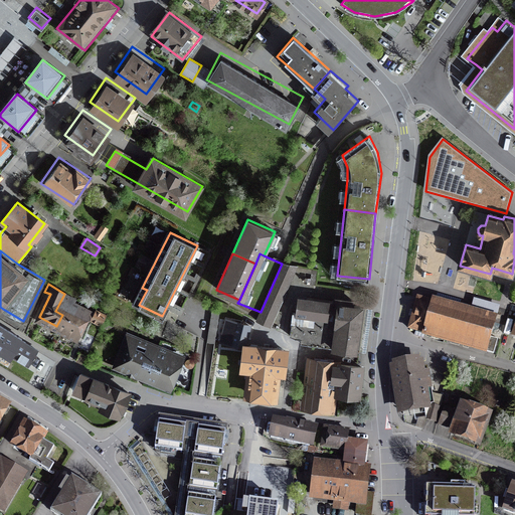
[(426,300),(417,297),(409,328),(423,333),(423,334),(486,352),(486,351),(493,353),(497,341),(490,339),(496,318),(495,318),(498,307),(475,301),(472,311),(436,301),(437,295),(428,293),(426,300)]
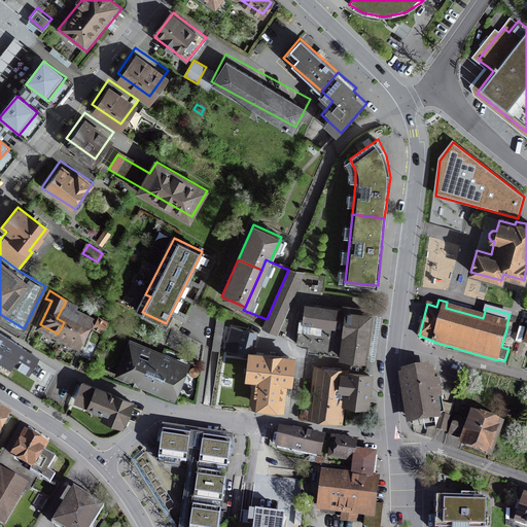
[(57,318),(64,322),(82,331),(89,320),(71,311),(74,305),(66,301),(57,318)]
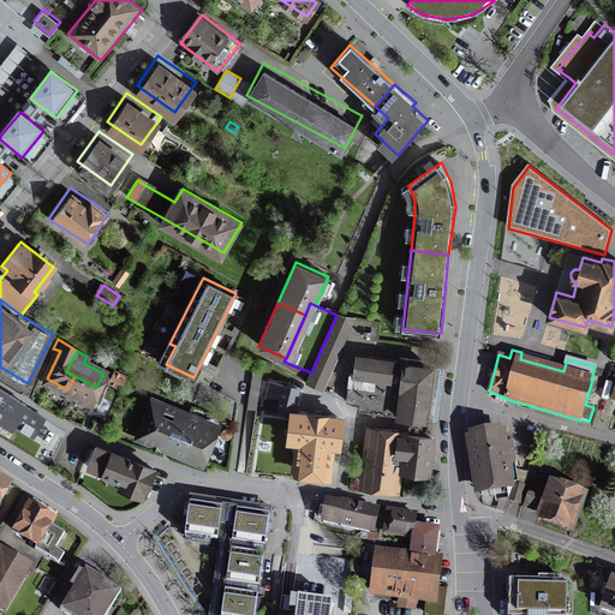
[(435,364),(357,354),(354,371),(350,410),(395,416),(428,419),(435,364)]
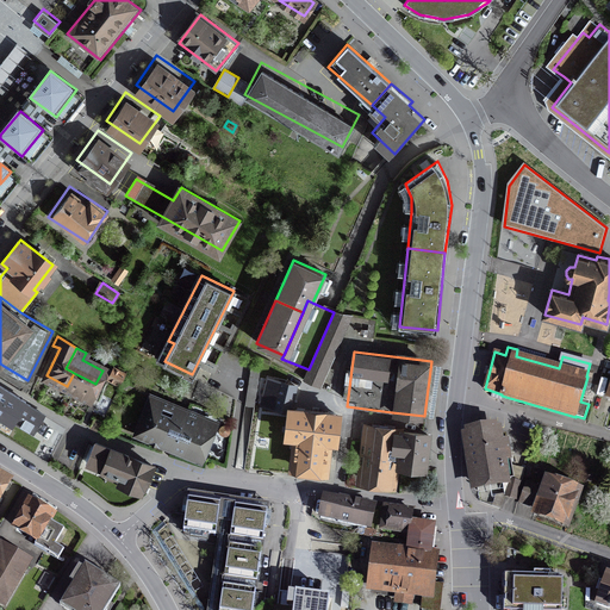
[(125,373),(114,367),(109,379),(119,384),(125,373)]
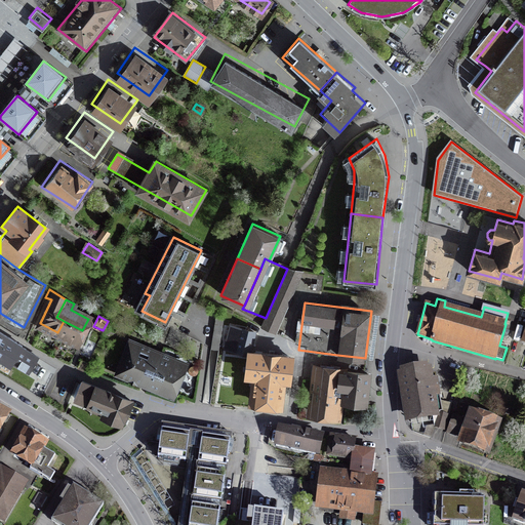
[(77,342),(82,330),(64,321),(57,332),(77,342)]
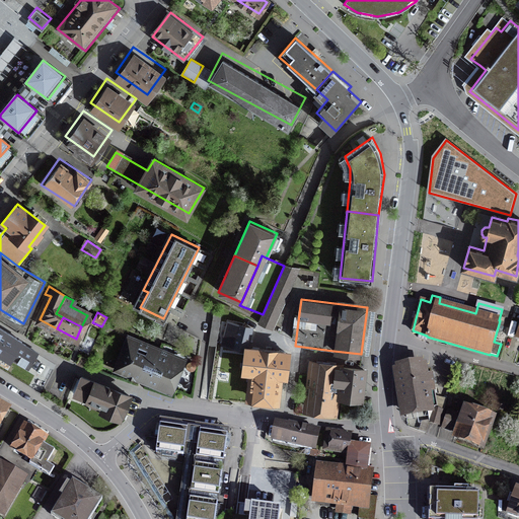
[(23,337),(0,321),(0,353),(10,359),(29,371),(41,352),(21,341),(23,337)]
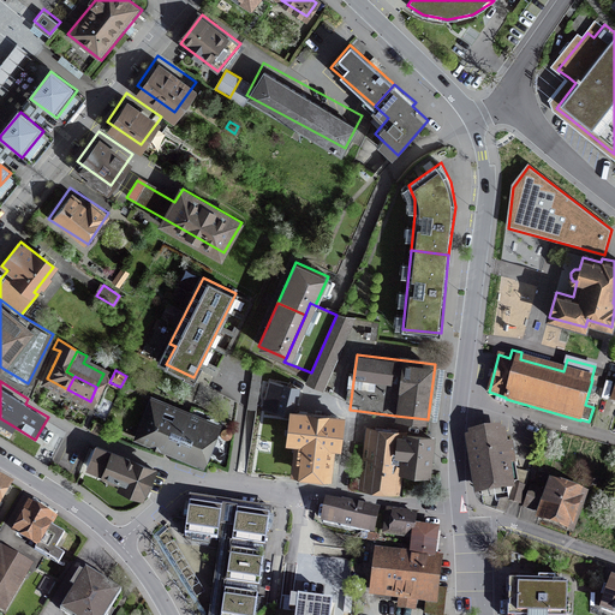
[(292,413),(298,389),(272,383),(267,407),(292,413)]
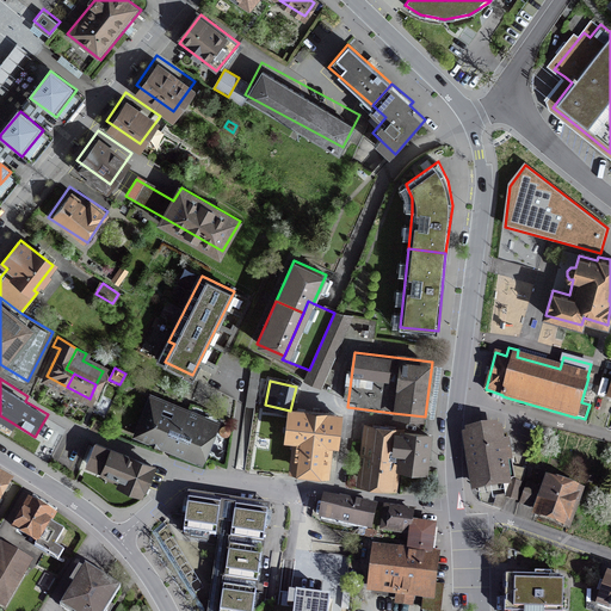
[(215,420),(154,395),(136,434),(198,461),(215,420)]
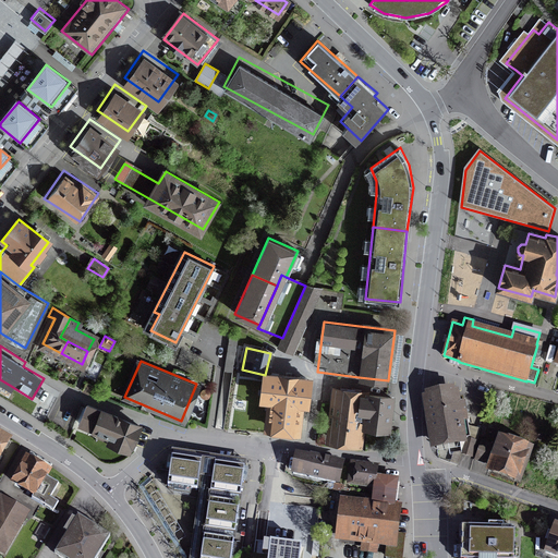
[(310,379),(266,374),(262,407),(268,408),(266,426),(296,431),(301,402),(306,403),(310,379)]
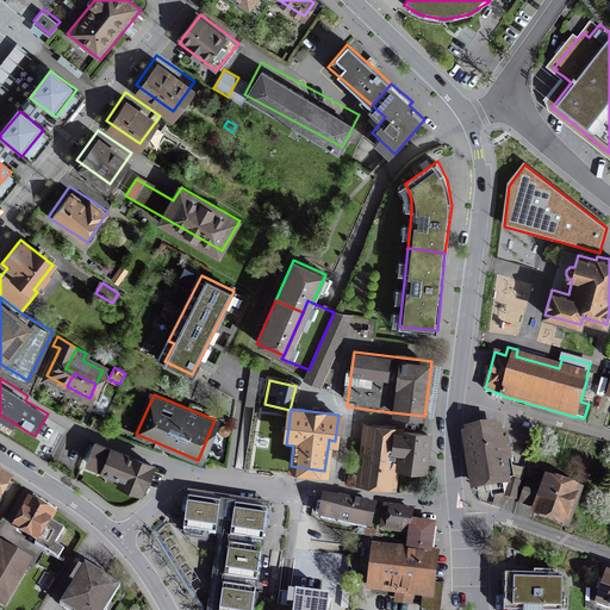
[(66,427),(54,421),(50,428),(62,435),(66,427)]
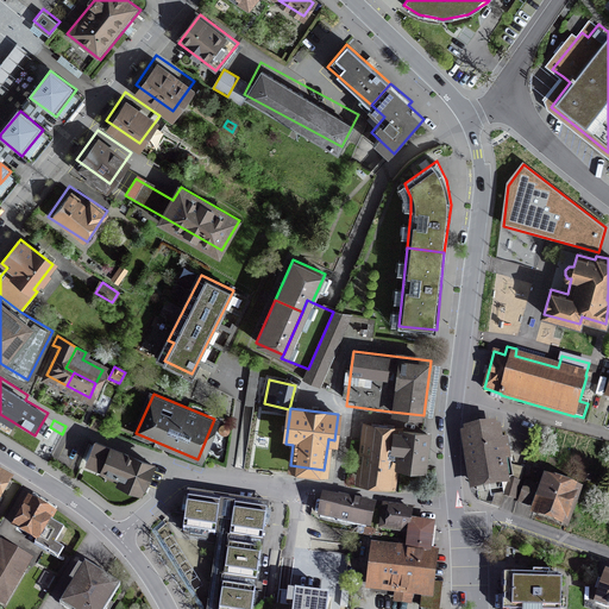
[(383,425),(362,422),(359,440),(364,441),(359,478),(394,482),(397,458),(400,458),(401,449),(394,447),(396,431),(383,428),(383,425)]
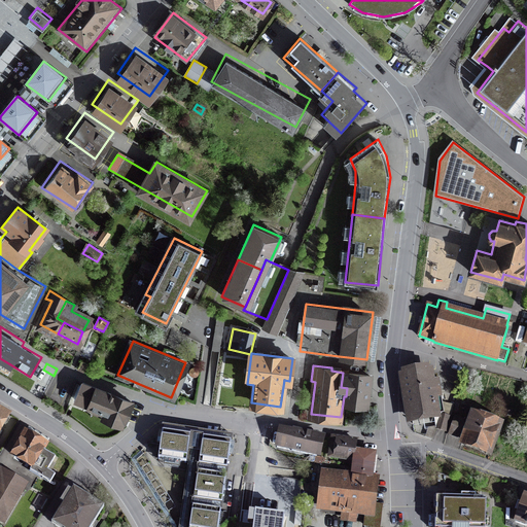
[(435,370),(405,375),(412,420),(434,417),(433,413),(443,412),(435,370)]
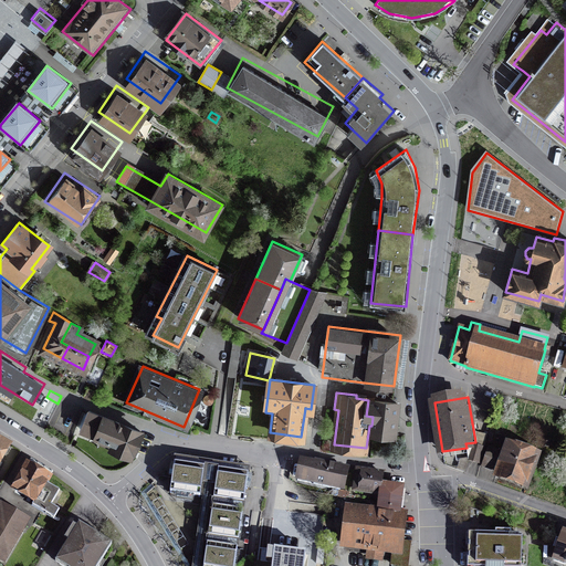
[(394,435),(397,404),(368,400),(366,416),(373,417),(371,426),(370,431),(394,435)]
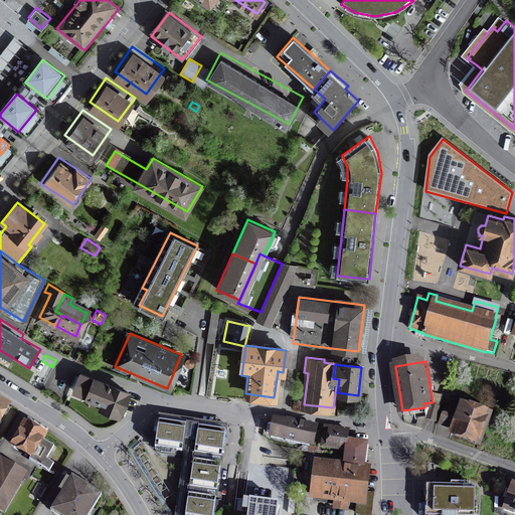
[(82,366),(72,390),(123,411),(133,387),(82,366)]
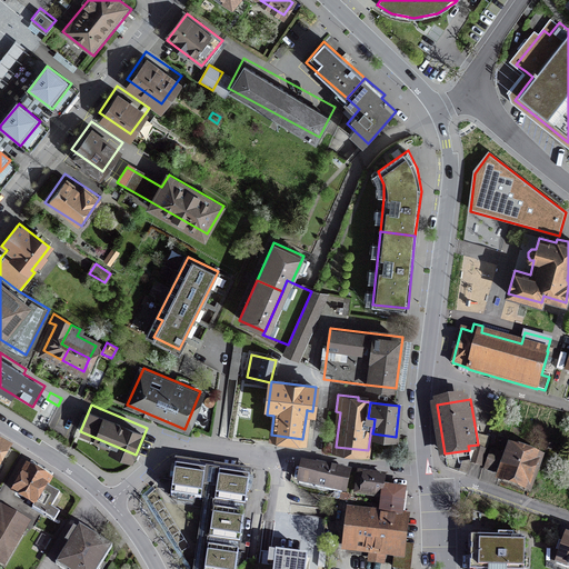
[(540,448),(503,437),(491,475),(528,486),(540,448)]
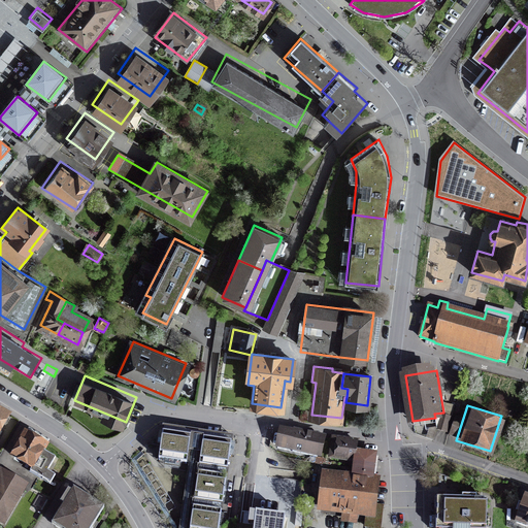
[(447,431),(450,418),(443,417),(442,422),(438,421),(436,429),(447,431)]
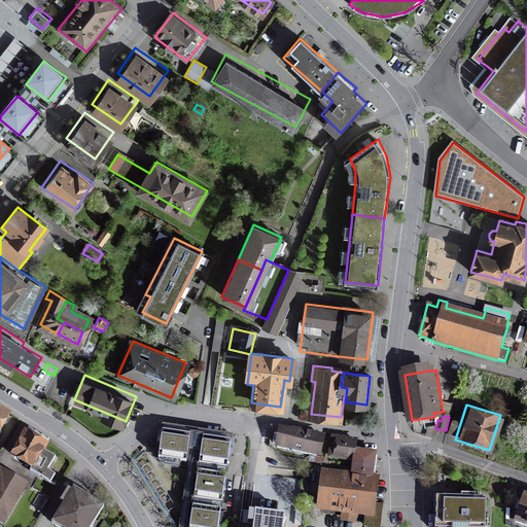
[(49,438),(24,424),(9,450),(31,462),(28,466),(50,480),(55,471),(47,467),(56,454),(44,448),(49,438)]
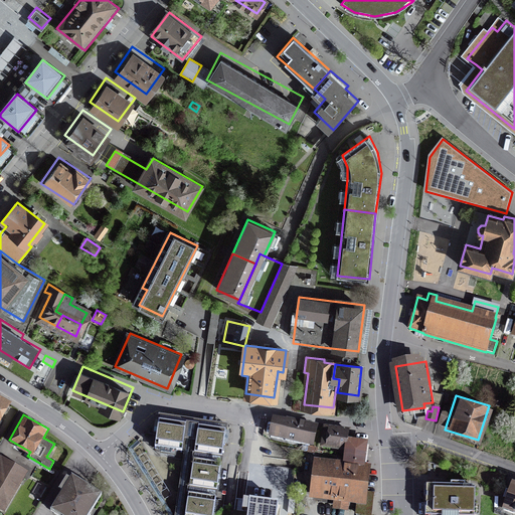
[(314,431),(276,420),(272,437),(310,446),(314,431)]
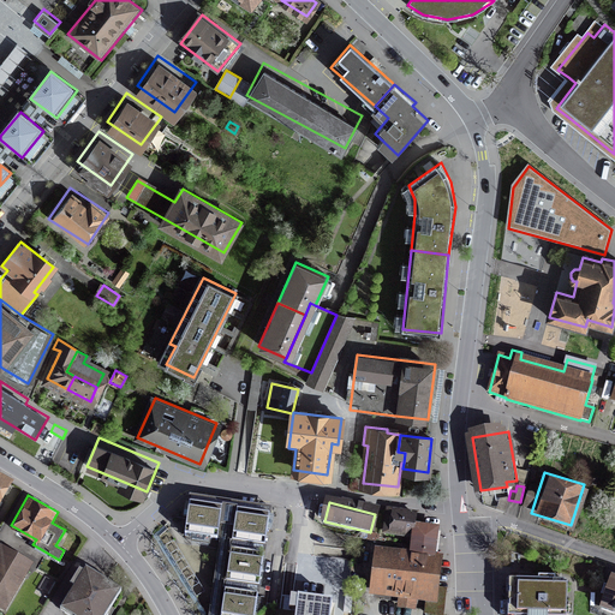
[(222,508),(190,503),(185,536),(218,541),(222,508)]
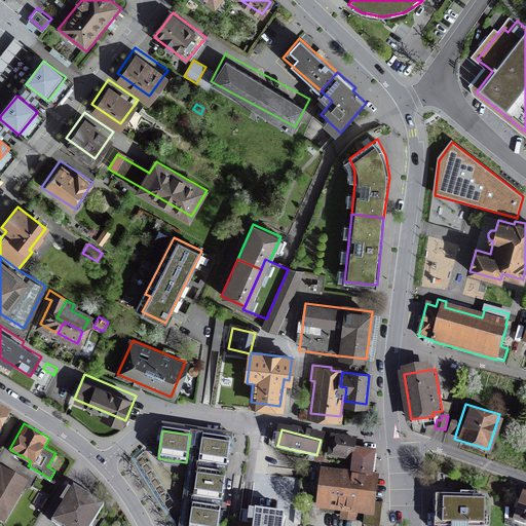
[(358,447),(359,435),(331,431),(328,456),(352,459),(354,447),(358,447)]
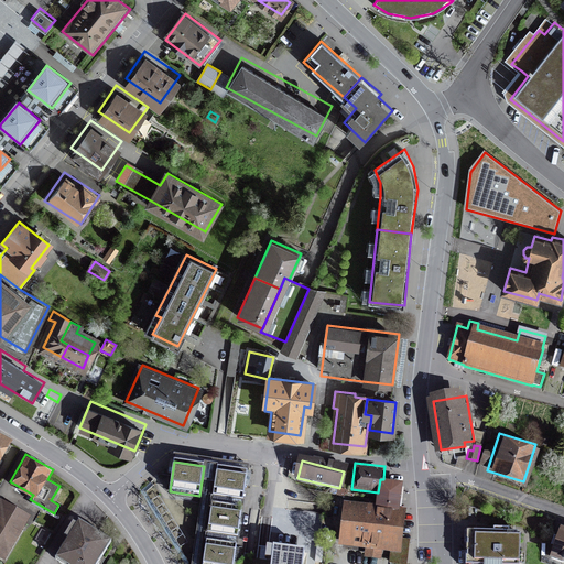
[(247,472),(217,468),(213,498),(242,501),(247,472)]
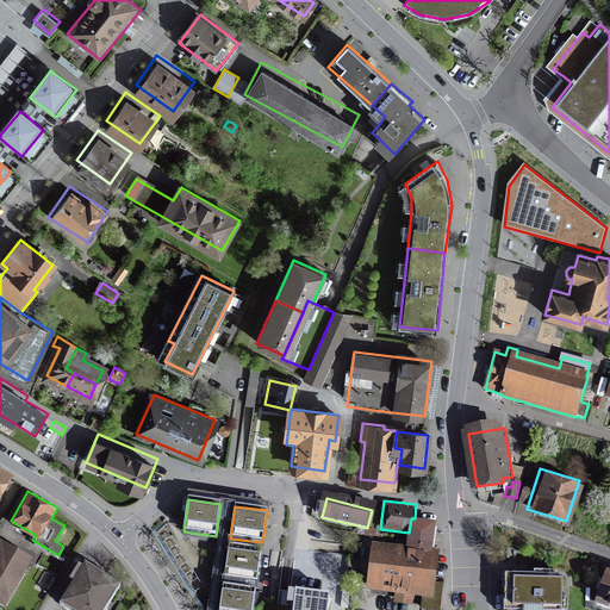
[(431,553),(435,521),(415,518),(411,518),(409,533),(408,545),(373,541),(368,589),(397,592),(396,602),(415,604),(417,593),(423,595),(429,595),(430,585),(435,553),(431,553)]
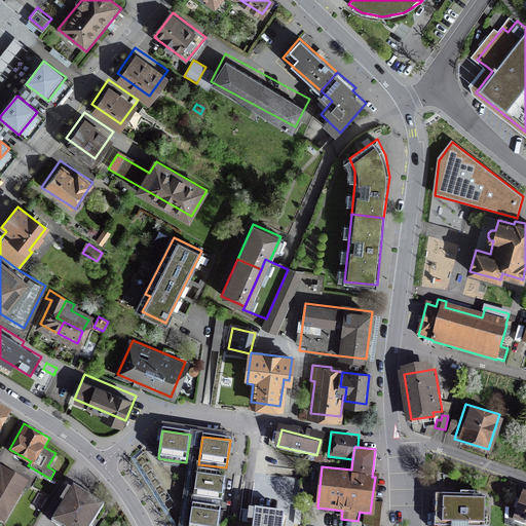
[(31,483),(0,465),(0,521),(8,525),(31,483)]
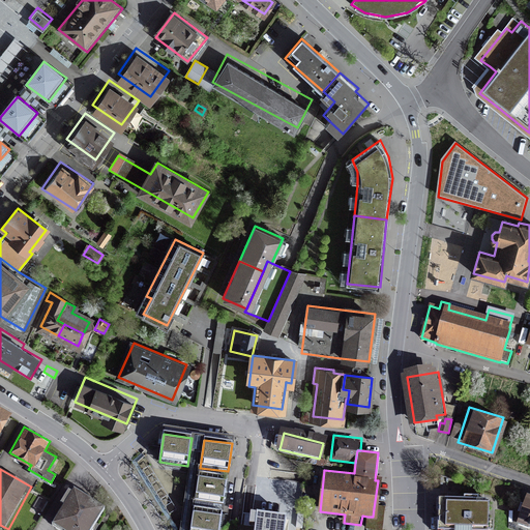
[(227,478),(199,474),(195,502),(223,506),(227,478)]
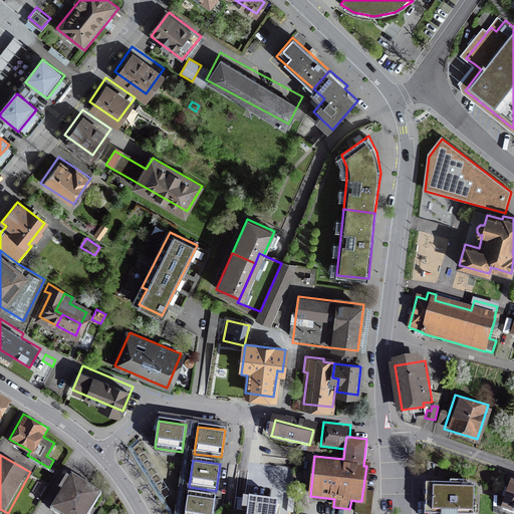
[(87,513),(101,493),(72,475),(51,510),(57,513),(87,513)]
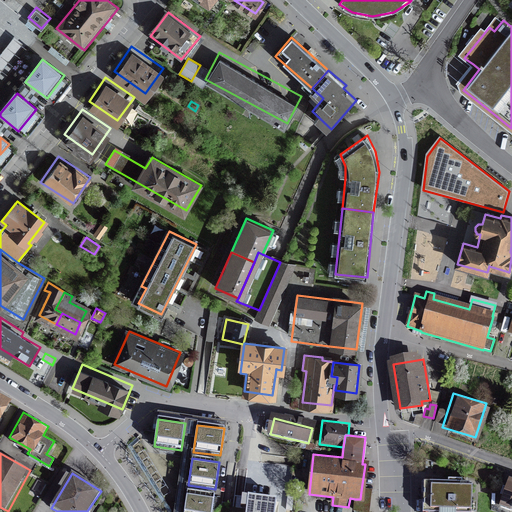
[(468,511),(469,479),(420,479),(419,511),(468,511)]
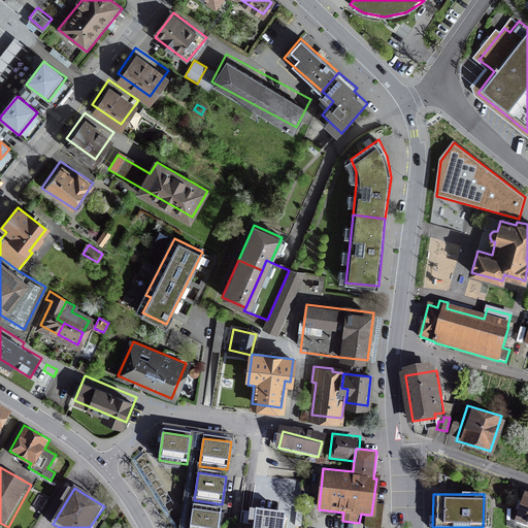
[(527,497),(523,496),(515,520),(527,525),(527,497)]
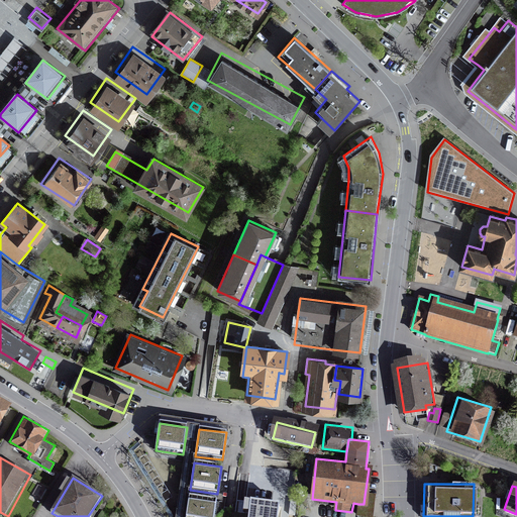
[(373,497),(365,496),(364,504),(358,504),(357,515),(371,516),(373,497)]
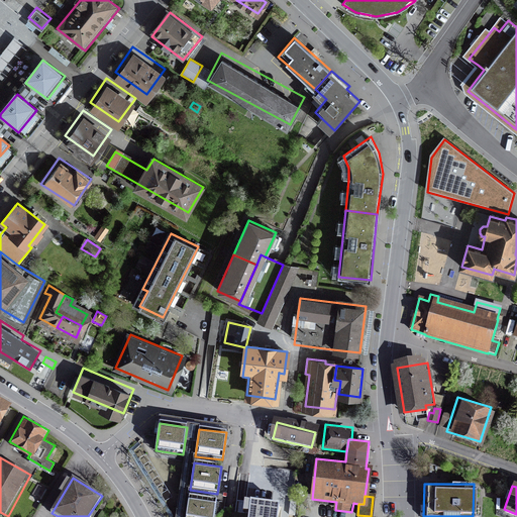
[(213,516),(216,501),(189,497),(186,516),(213,516)]
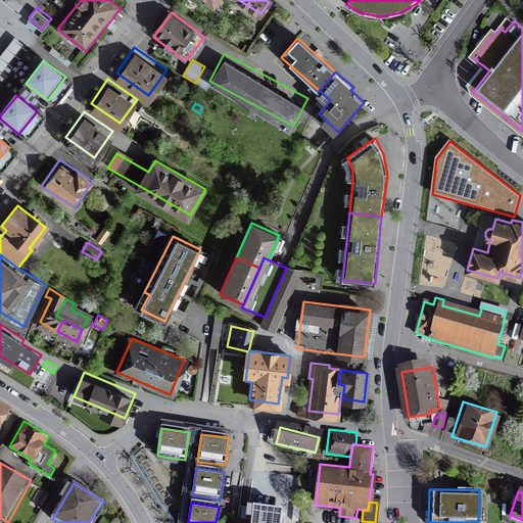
[(280,522),(282,512),(254,509),(252,522),(280,522)]
